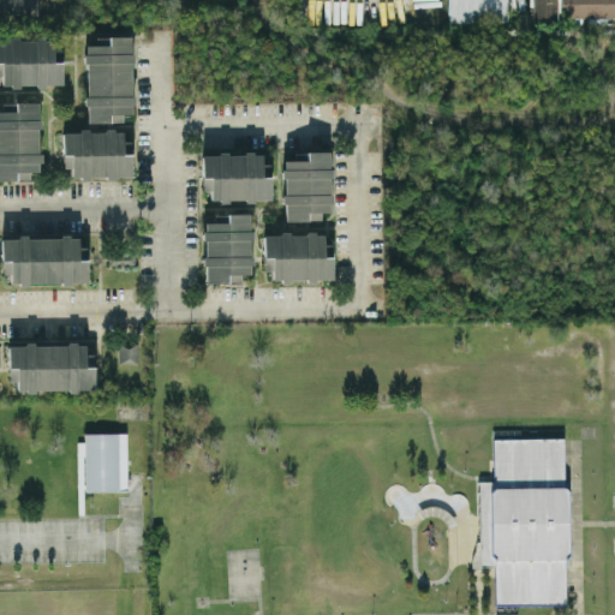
[(0,0),(0,16),(39,16),(37,0),(0,0)]
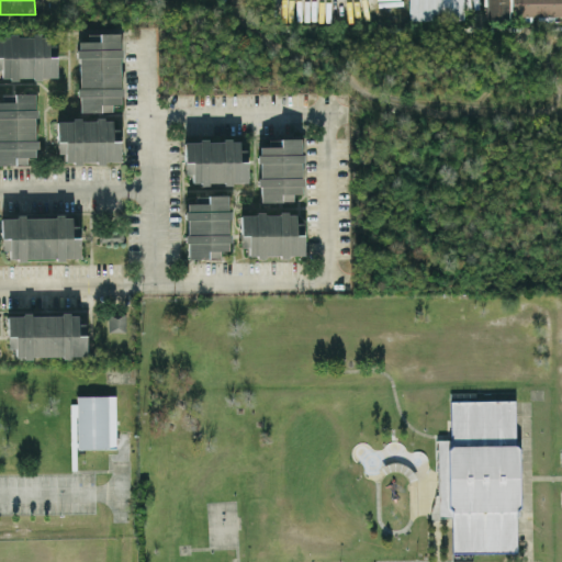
[(408,0),(409,20),(464,20),(463,0),(408,0)]
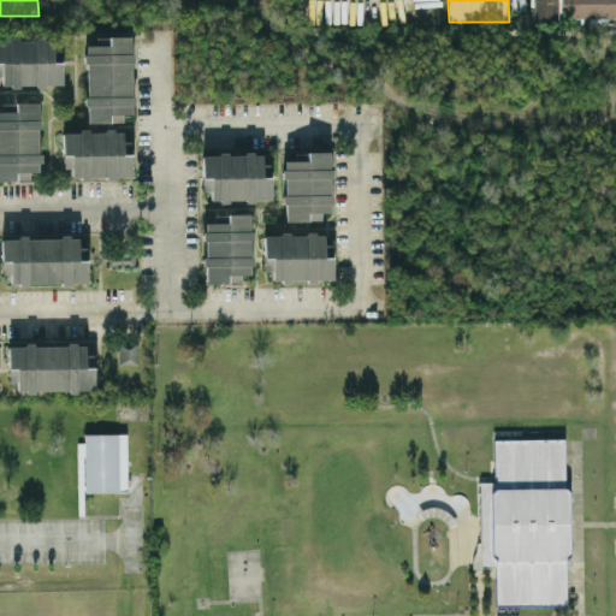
[(558,21),(557,0),(532,0),(533,21),(558,21)]
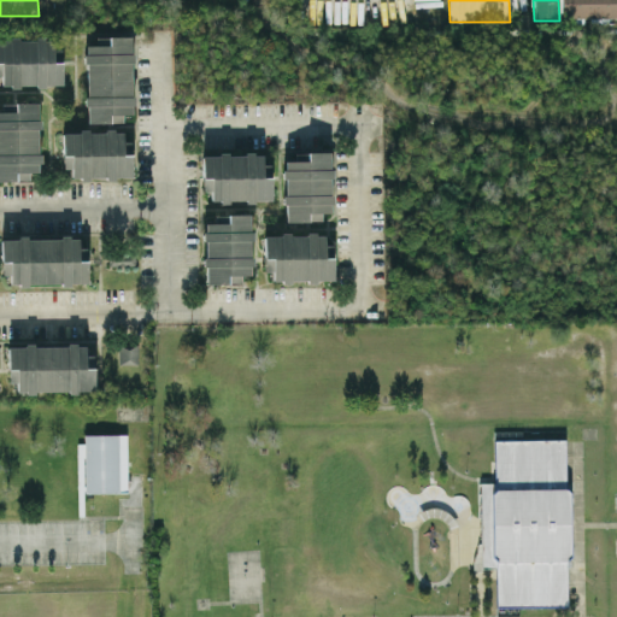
[(87,123),(123,122),(123,115),(134,115),(131,36),(109,36),(110,45),(86,46),(87,123)]
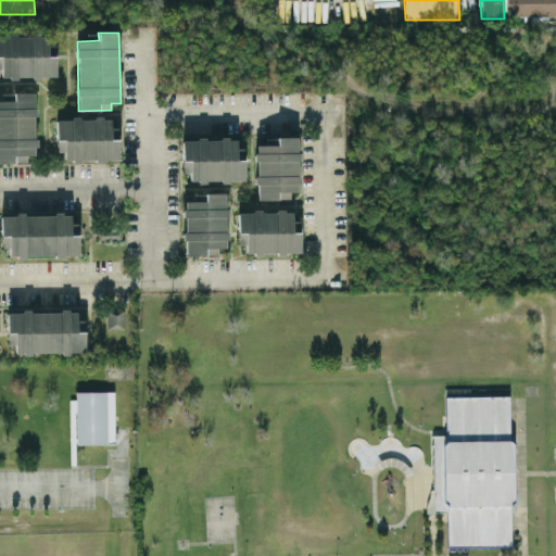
[(57,77),(55,43),(48,43),(48,34),(0,35),(0,68),(1,68),(1,78),(57,77)]
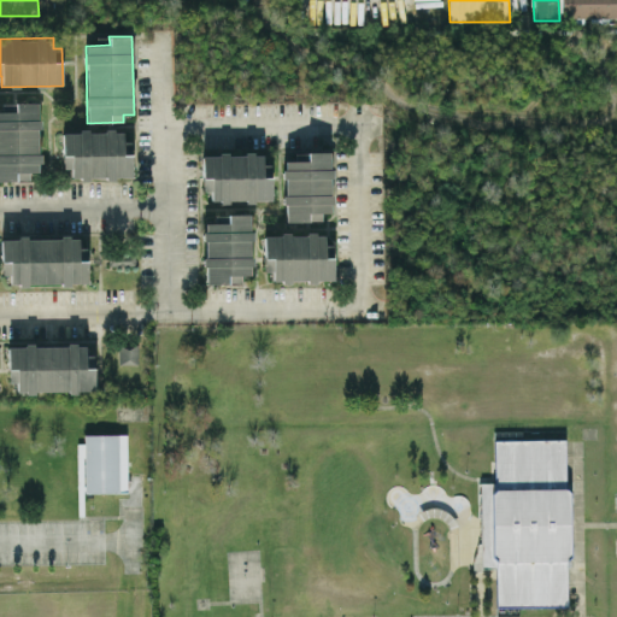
[(0,180),(29,180),(29,172),(40,171),(39,103),(3,104),(3,111),(0,111),(0,180)]
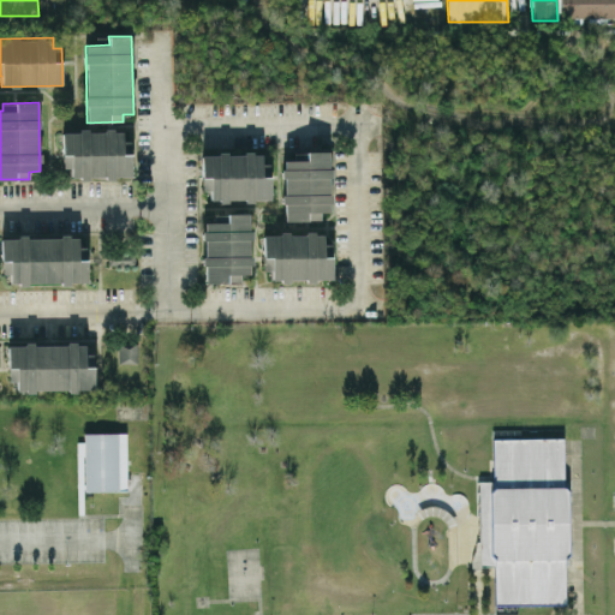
[(132,177),(131,141),(123,141),(123,130),(61,132),(63,167),(71,167),(71,179),(132,177)]
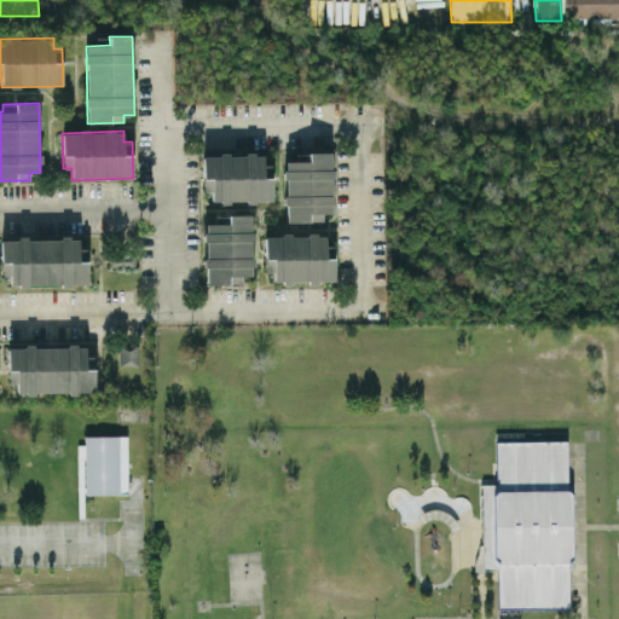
[(287,223),(322,221),(322,214),(334,213),(330,152),(295,154),(296,161),(284,162),(287,223)]
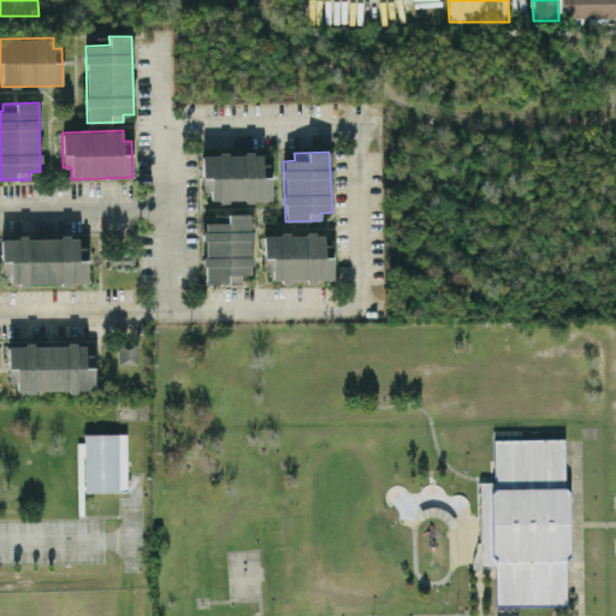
[(271,200),(271,164),(262,164),(262,153),(202,154),(202,191),(211,191),(211,201),(271,200)]
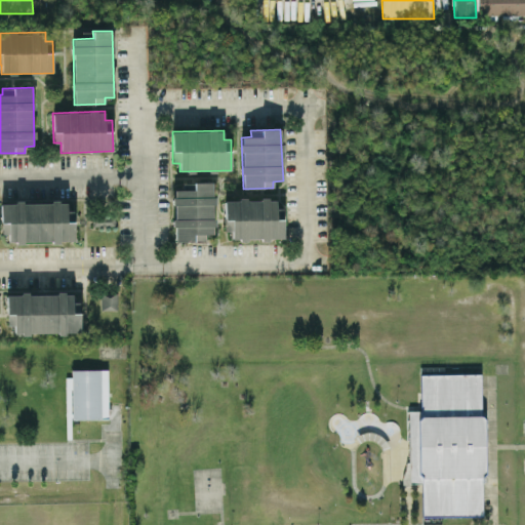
[(174,242),(205,241),(205,235),(214,234),(213,183),(183,184),(183,190),(173,190),(174,242)]
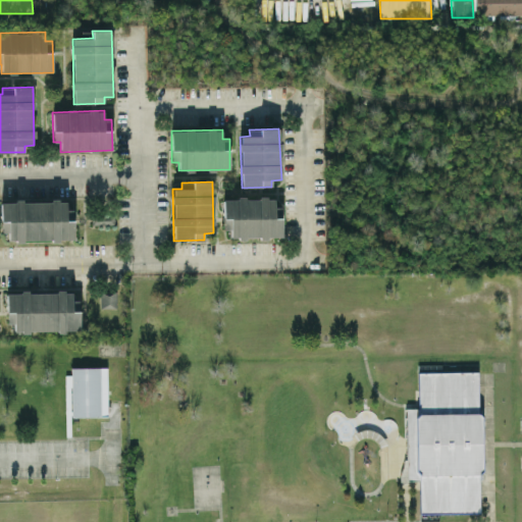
[(223,199),(223,229),(230,229),(230,238),(282,238),(281,207),(275,207),(274,198),(223,199)]
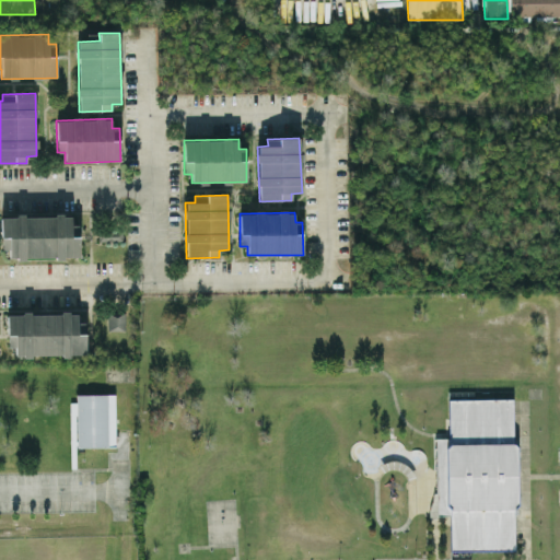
[(80,257),(80,224),(71,224),(71,216),(1,217),(2,249),(9,249),(9,259),(80,257)]
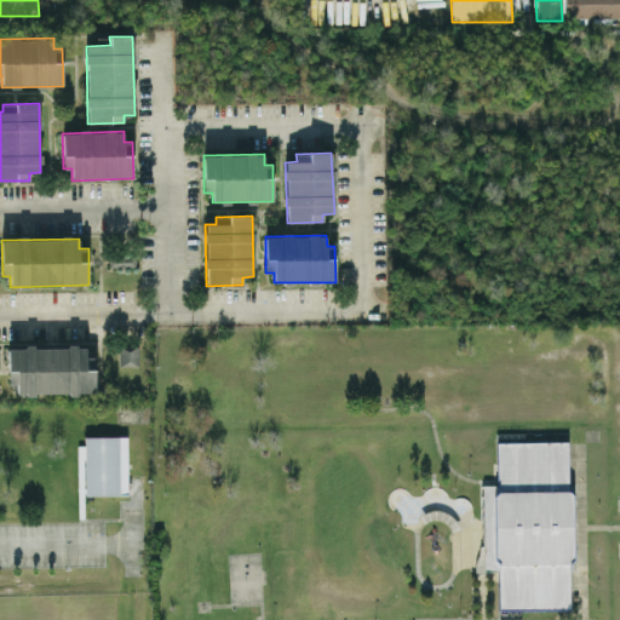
[(110,267),(136,267),(136,253),(110,253),(110,267)]
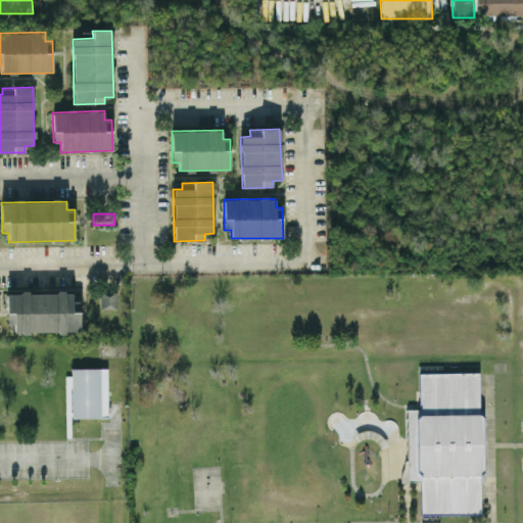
[(116,308),(116,290),(100,290),(101,308),(116,308)]
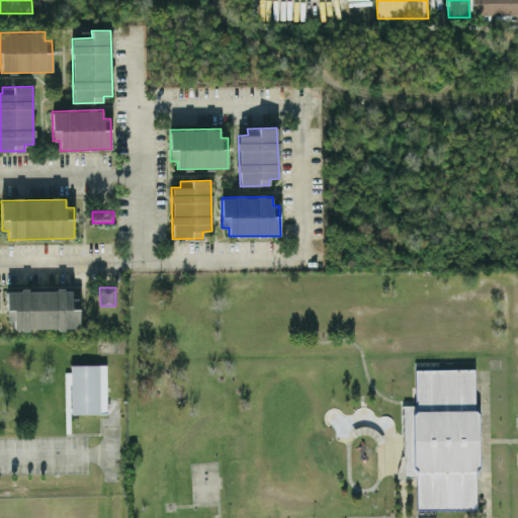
[(7,290),(7,321),(14,321),(14,330),(79,328),(79,297),(72,297),(72,288),(7,290)]
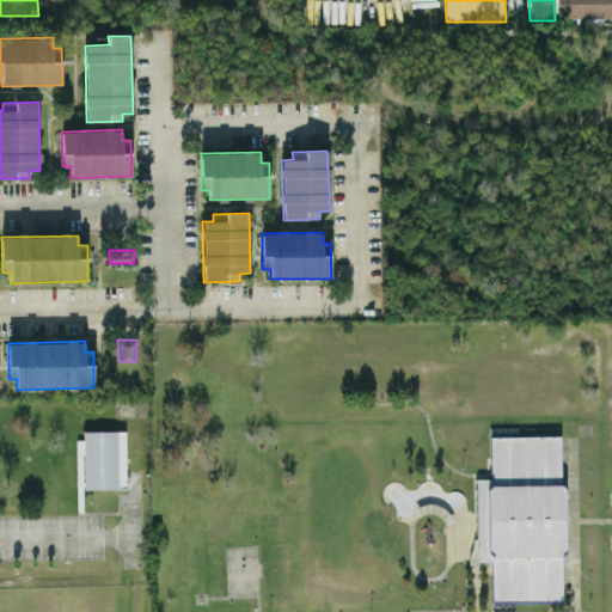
[(84,488),(83,430),(117,430),(118,488),(84,488)]
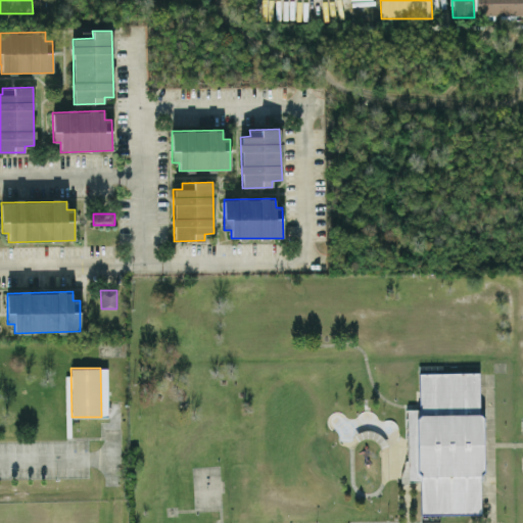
[(419,373),(420,409),(406,409),(407,482),(421,481),(422,514),(483,513),(479,372),(419,373)]
